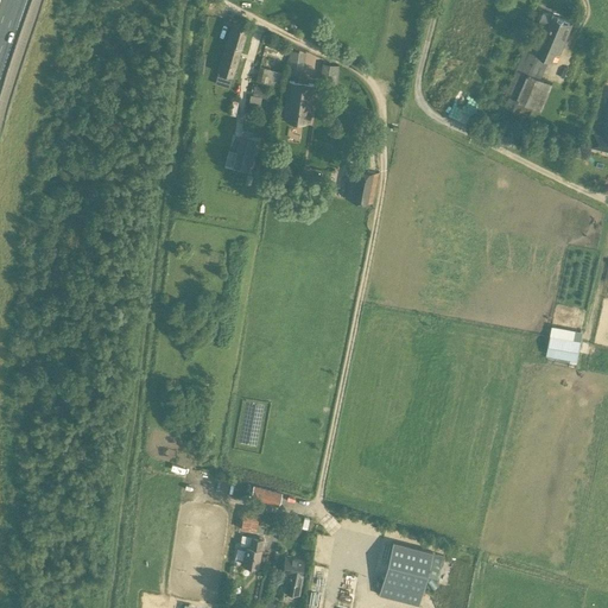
[(540,78),(549,57),(557,61),(571,24),(543,12),(539,21),(545,24),(533,51),(526,48),(506,95),(511,96),(507,107),(529,115),(533,107),(542,111),(552,84),(540,78)]
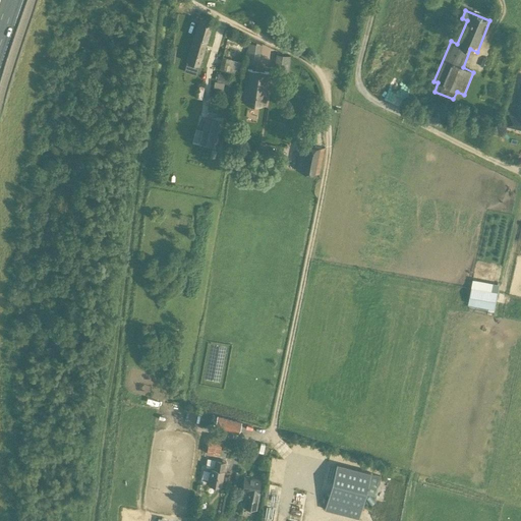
[(194,37),(187,61),(198,64),(211,23),(199,20),(194,37)]
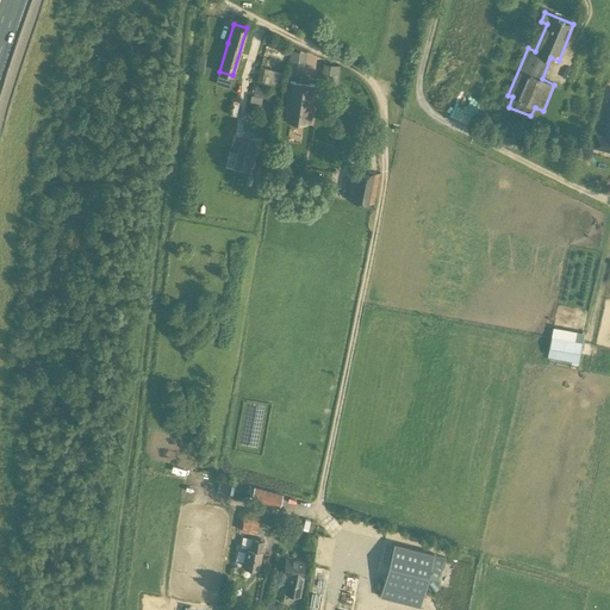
[(290,51),(266,45),(257,81),(281,87),(290,51)]
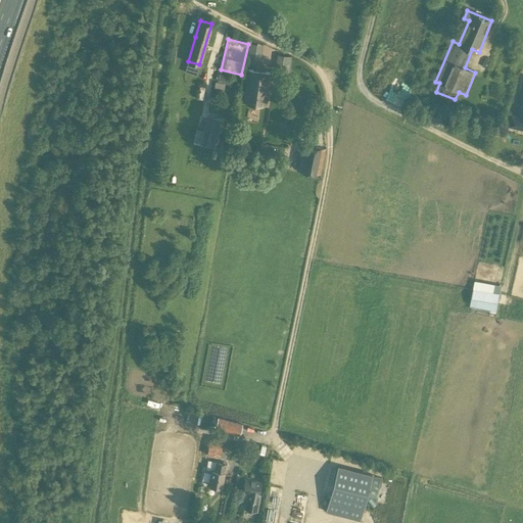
[(265,58),(268,44),(251,41),(249,55),(265,58)]
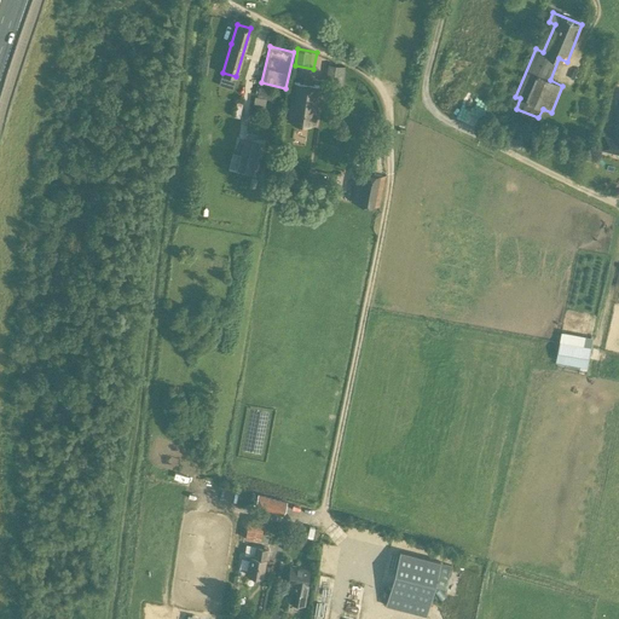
[(343,67),(329,64),(327,81),(341,84),(343,67)]
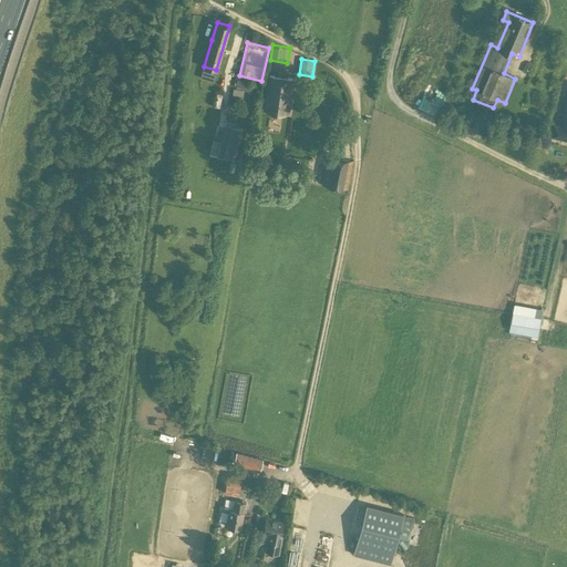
[(266,99),(263,99),(261,98),(260,106),(264,107),(264,109),(288,113),(292,79),(269,75),(266,99)]
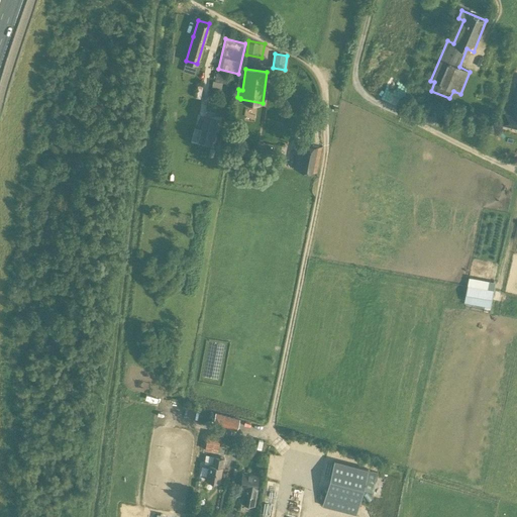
[(226,83),(227,75),(216,73),(214,81),(226,83)]
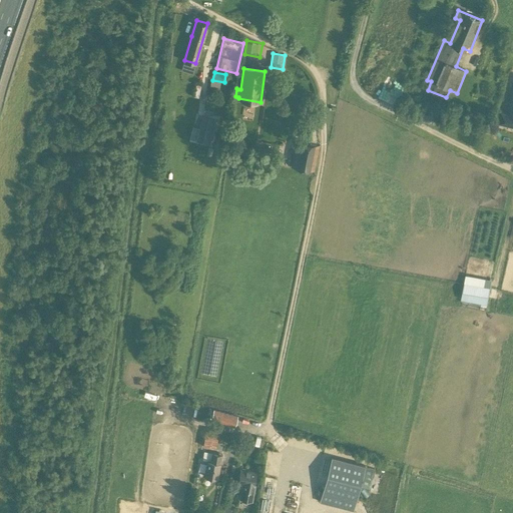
[(512,124),(512,92),(508,113),(503,112),(500,121),(512,124)]
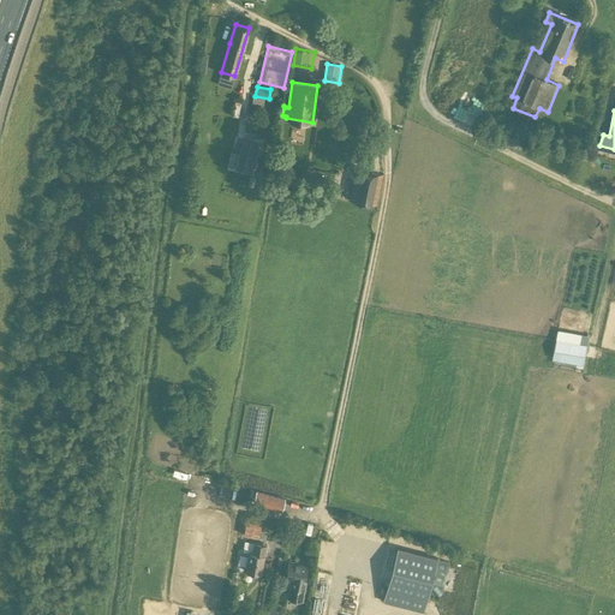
[(246,133),(239,161),(255,165),(261,137),(246,133)]
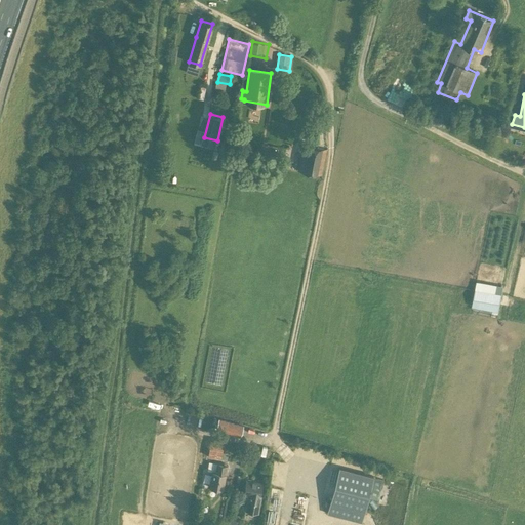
[(304,144),(297,170),(321,175),(326,149),(304,144)]
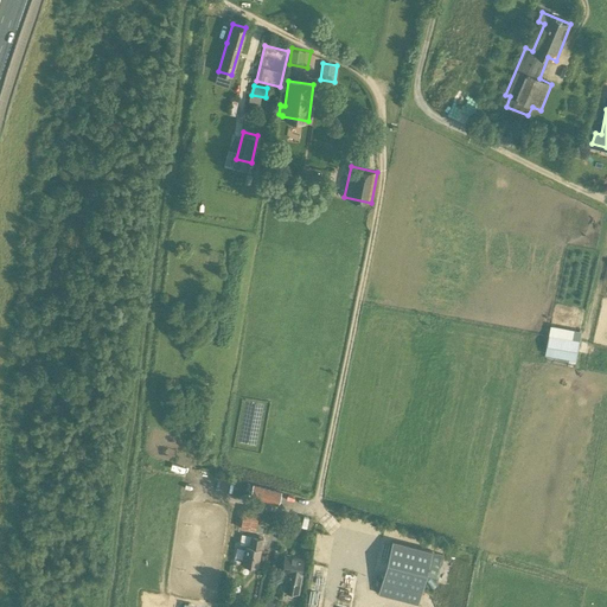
[(510,186),(513,168),(502,166),(498,184),(510,186)]
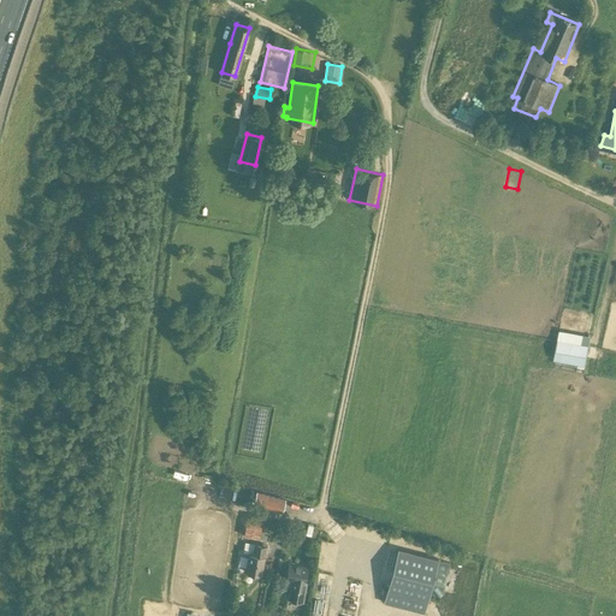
[(315,177),(313,191),(323,193),(325,178),(315,177)]
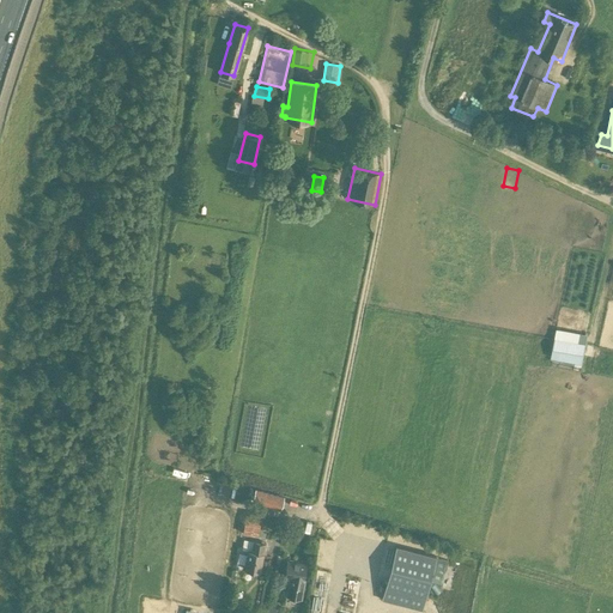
[(556,338),(551,357),(582,363),(586,344),(556,338)]
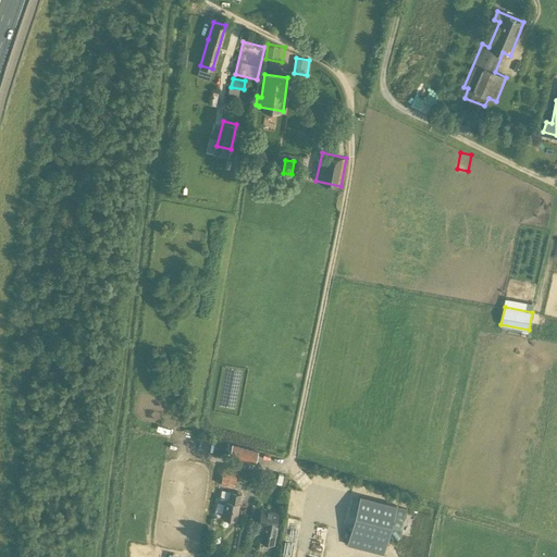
[(227,454),(254,461),(257,450),(231,443),(227,454)]
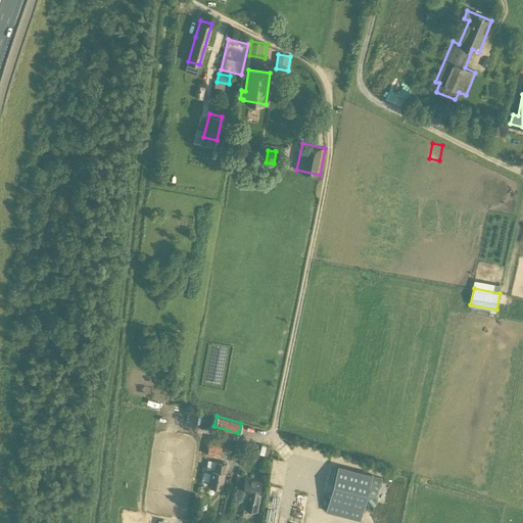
[(210,436),(207,455),(220,457),(221,450),(223,438),(210,436)]
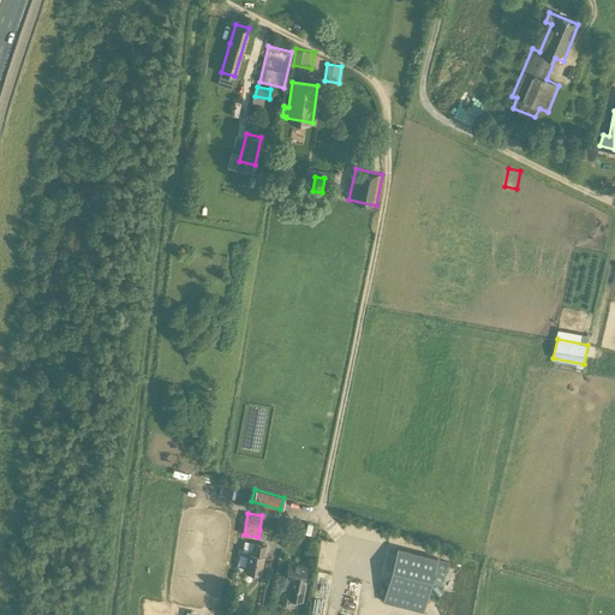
[(249,553),(245,571),(261,573),(266,545),(255,543),(252,553),(249,553)]
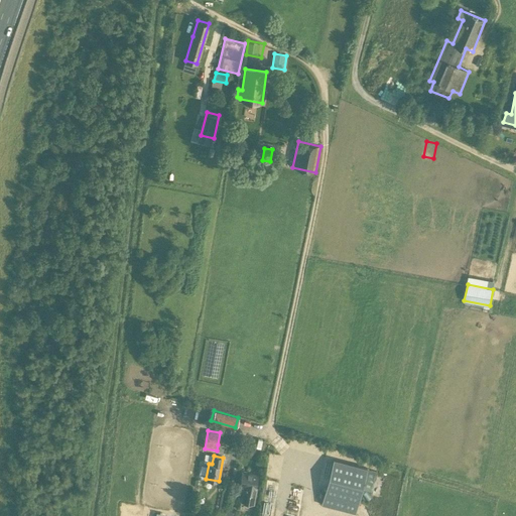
[(333,459),(324,494),(358,503),(367,468),(333,459)]
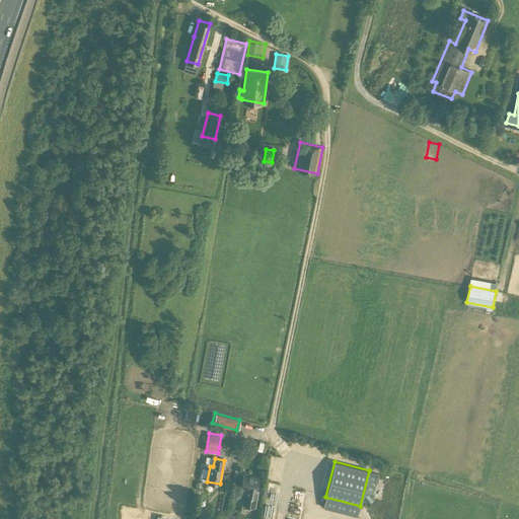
[(244,474),(241,487),(245,488),(242,504),(254,506),(255,506),(257,492),(261,492),(262,488),(257,487),(260,476),(244,474)]
